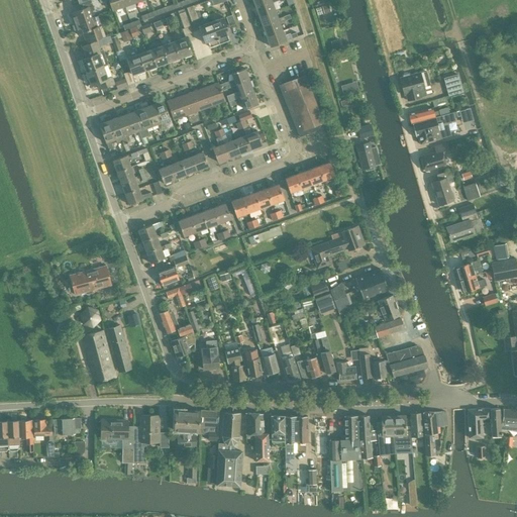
[(93,17),(93,16),(89,7),(93,6),(90,0),(89,0),(79,4),(81,10),(70,14),(74,24),(93,17)]
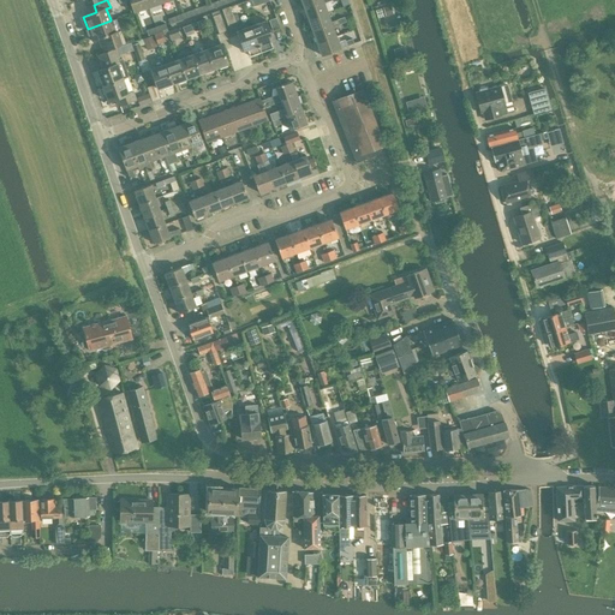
[(130,0),(135,13),(148,9),(145,0),(130,0)]
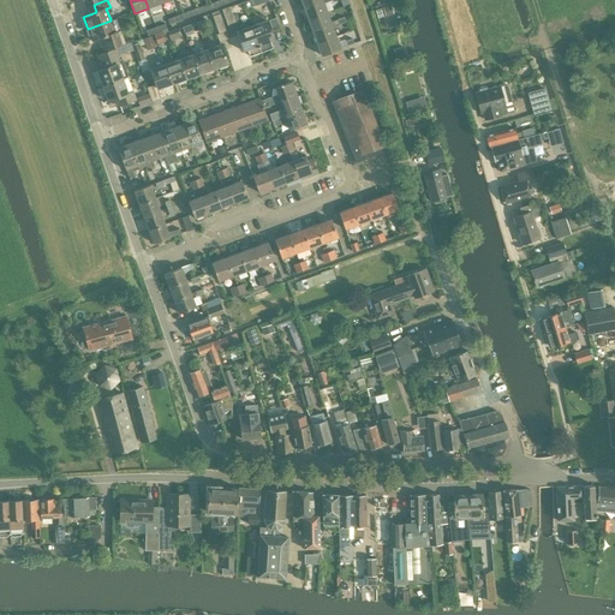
[(304,7),(308,19),(328,12),(324,4),(323,0),(304,7)]
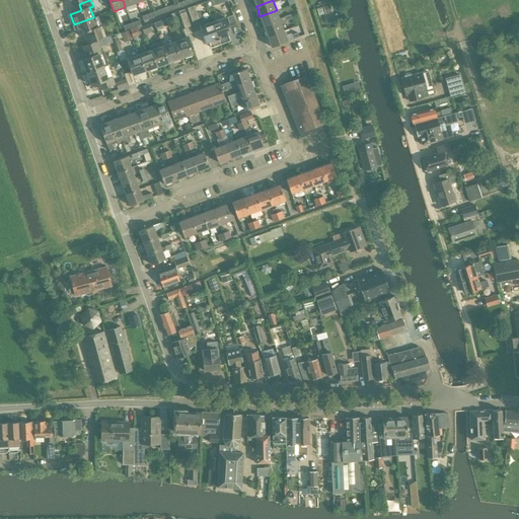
[(175,3),(164,8),(165,12),(177,8),(175,3)]
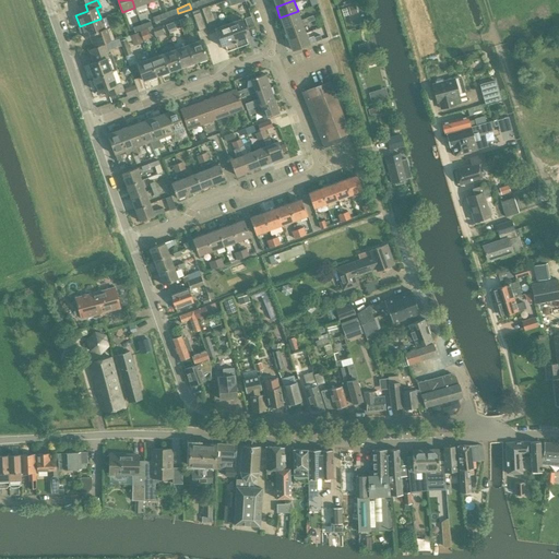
[(209,6),(202,9),(207,23),(214,21),(209,6)]
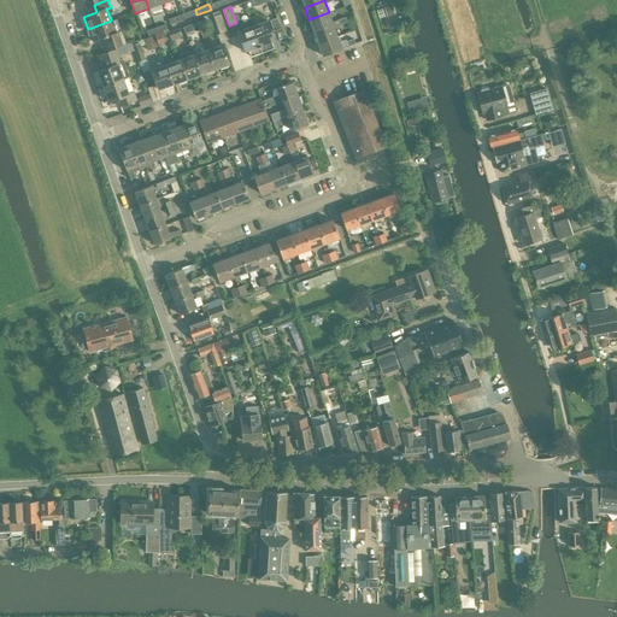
[(195,10),(181,15),(183,19),(197,15),(195,10)]
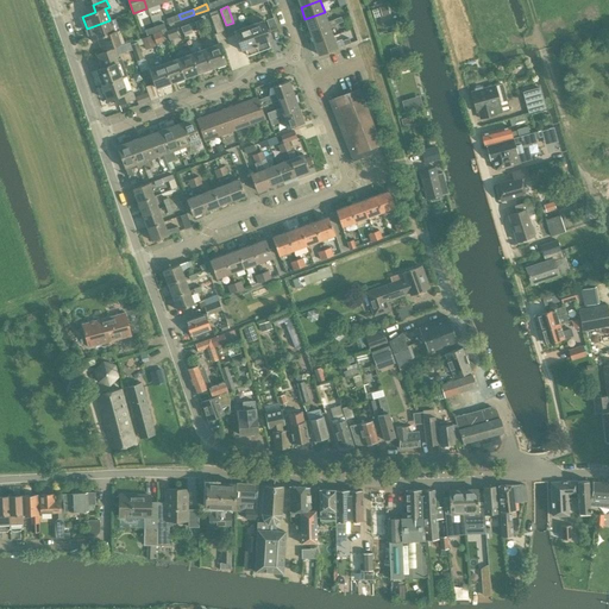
[(305,19),(309,31),(328,24),(327,22),(325,12),(305,19)]
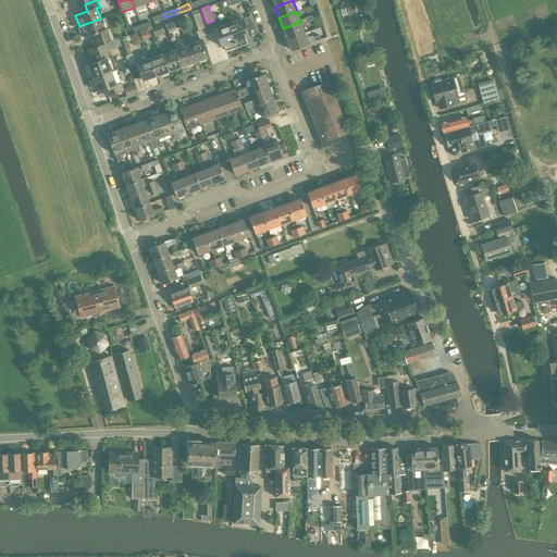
[(199,12),(193,14),(198,31),(196,32),(198,38),(208,35),(199,12)]
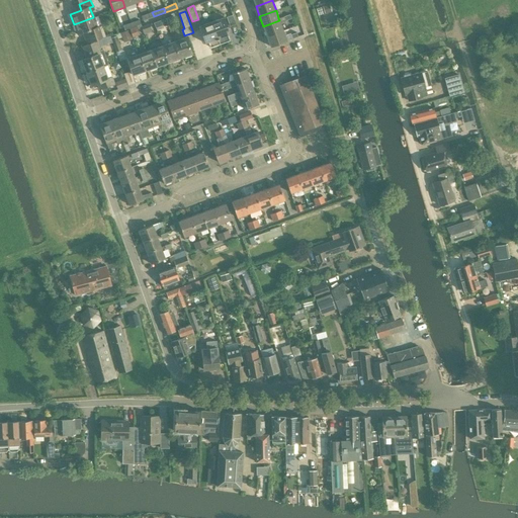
[(143,20),(154,16),(152,12),(141,16),(143,20)]
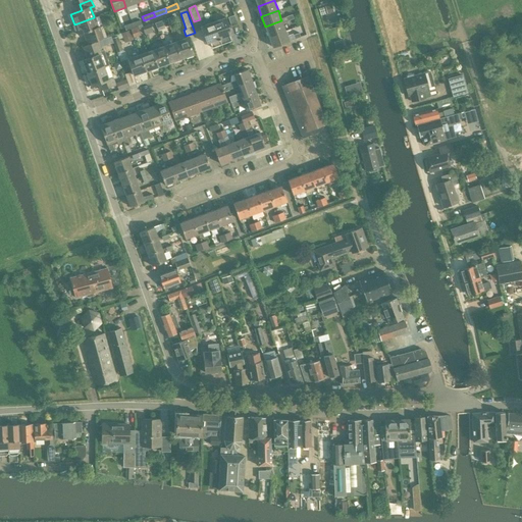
[(94,16),(94,17),(74,24),(77,35),(83,33),(87,44),(107,37),(103,25),(99,27),(95,16),(94,16)]
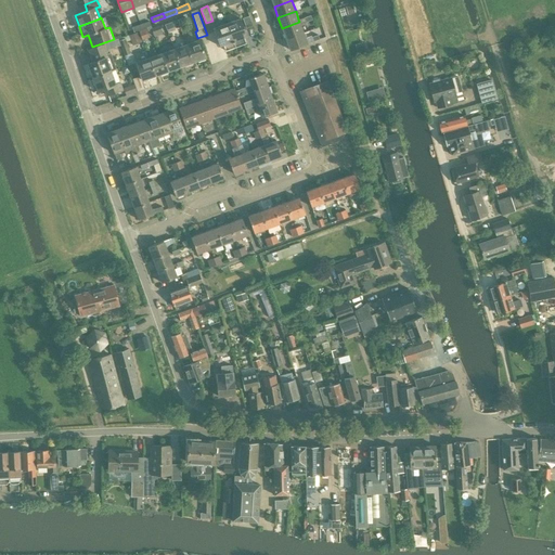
[(227,23),(235,47),(245,43),(243,38),(247,36),(241,18),(227,23)]
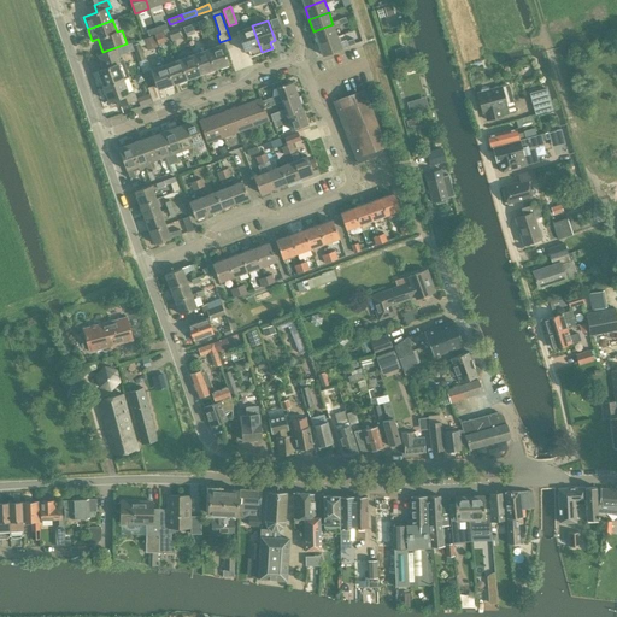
[(262,52),(252,25),(250,27),(248,24),(244,25),(244,29),(236,31),(244,52),(248,50),(251,57),(262,52)]
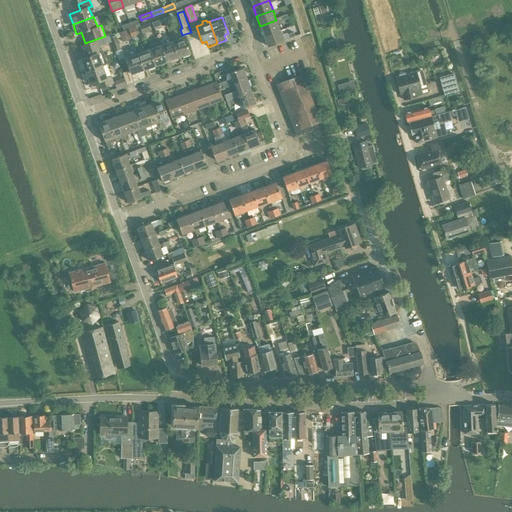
[(260,26),(264,36),(280,30),(277,22),(276,20),(260,26)]
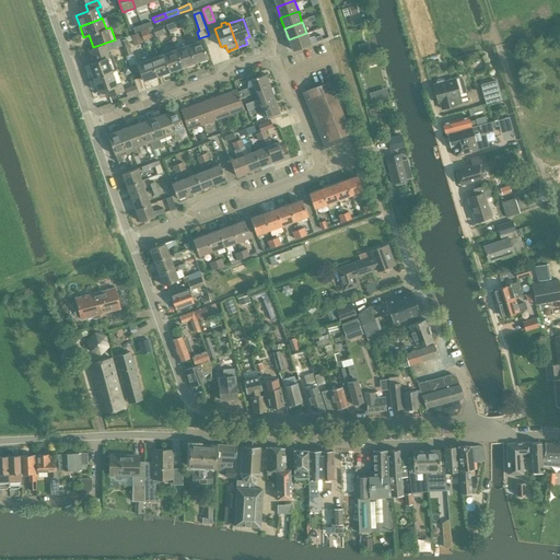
[(161,26),(153,30),(155,34),(156,37),(164,35),(161,26)]
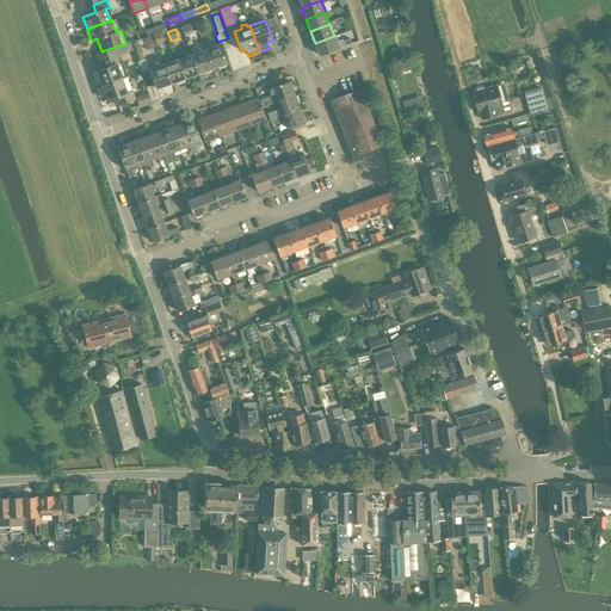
[(161,31),(155,32),(152,34),(153,35),(155,44),(165,41),(161,31)]
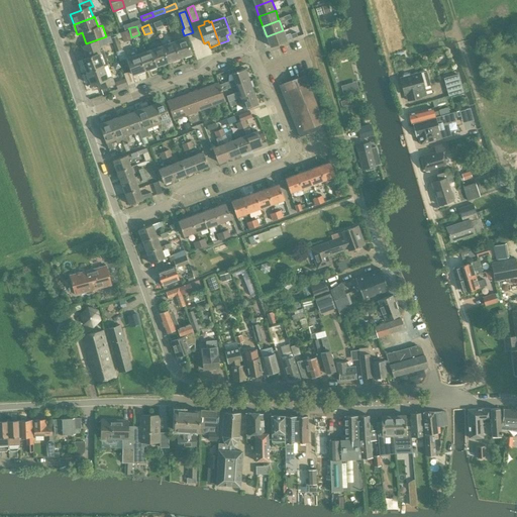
[(129,29),(120,32),(123,40),(132,37),(131,37),(129,29)]
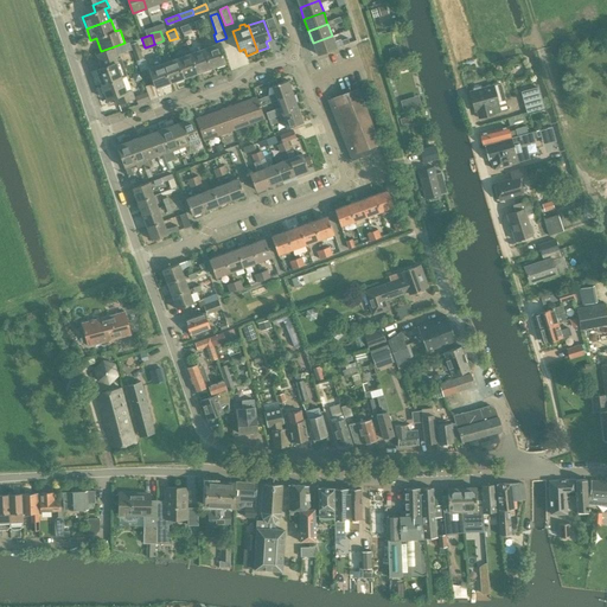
[(317,55),(337,48),(332,36),(313,43),(317,55)]
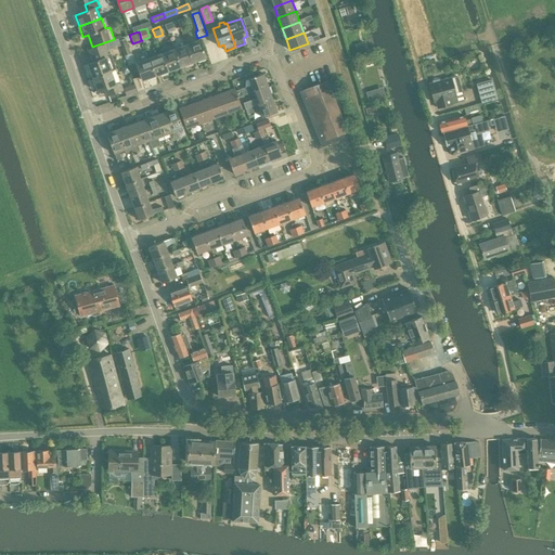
[(119,41),(124,55),(130,53),(125,39),(119,41)]
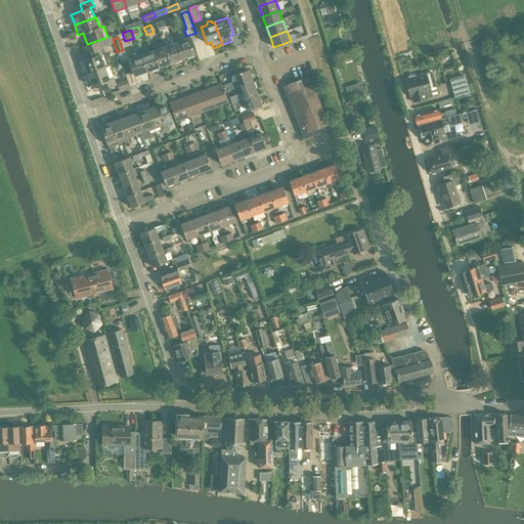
[(175,42),(181,59),(194,54),(188,37),(175,42)]
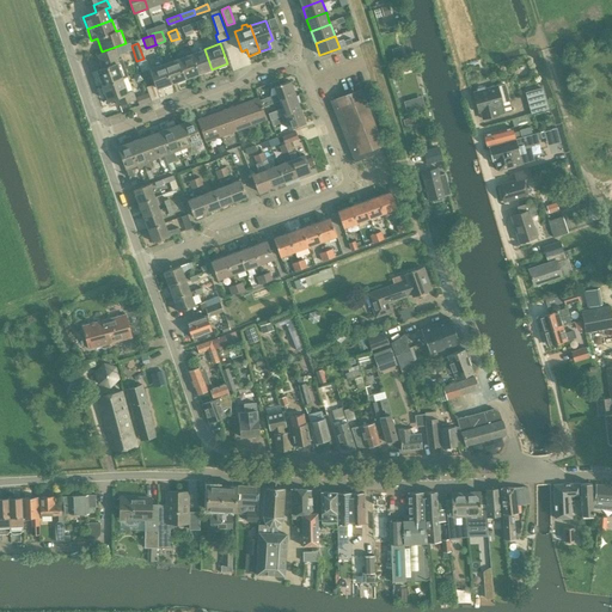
[(103,86),(123,79),(123,78),(128,75),(117,48),(99,54),(105,67),(97,71),(103,86)]
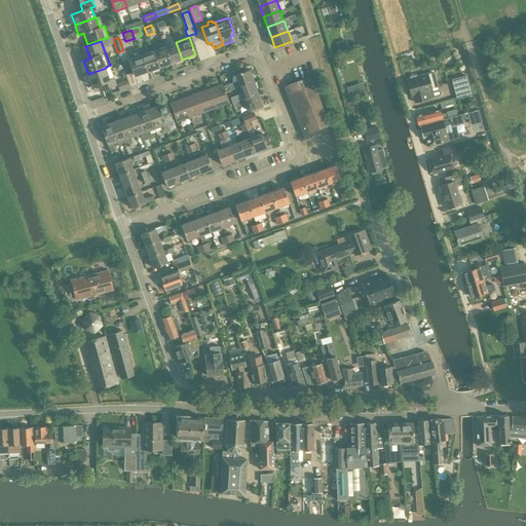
[(164,46),(171,64),(182,60),(176,42),(164,46)]
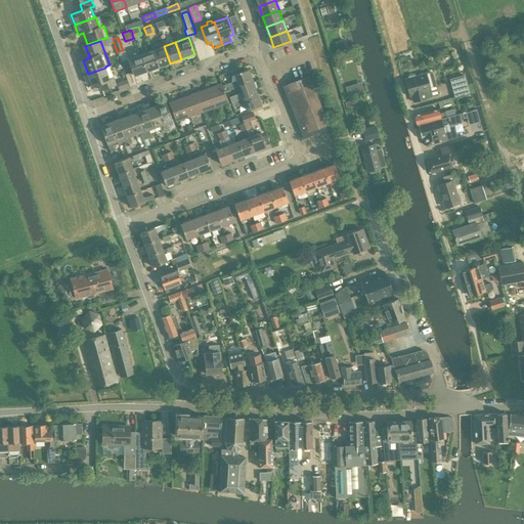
[(151,50),(159,68),(170,63),(164,46),(151,50)]
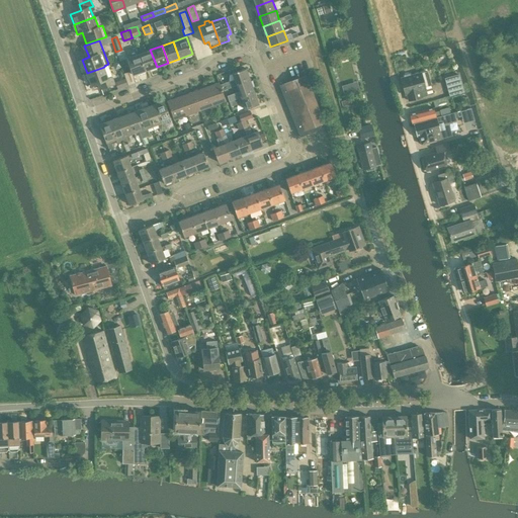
[(139,54),(145,71),(157,67),(150,50),(139,54)]
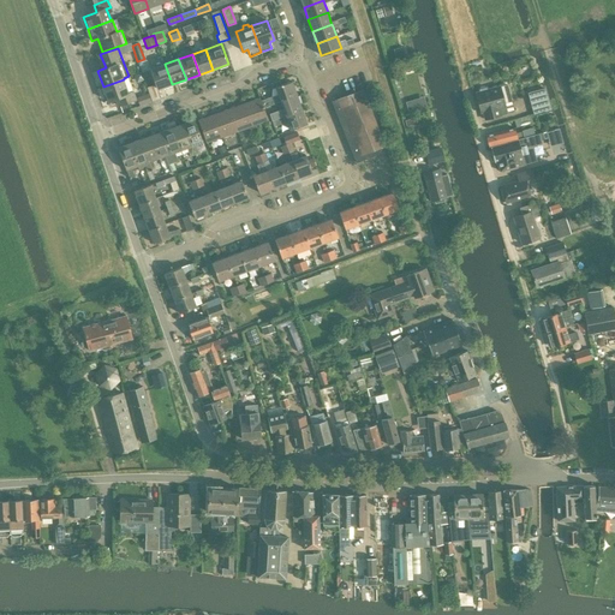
[(172,84),(165,64),(150,69),(157,90),(172,84)]
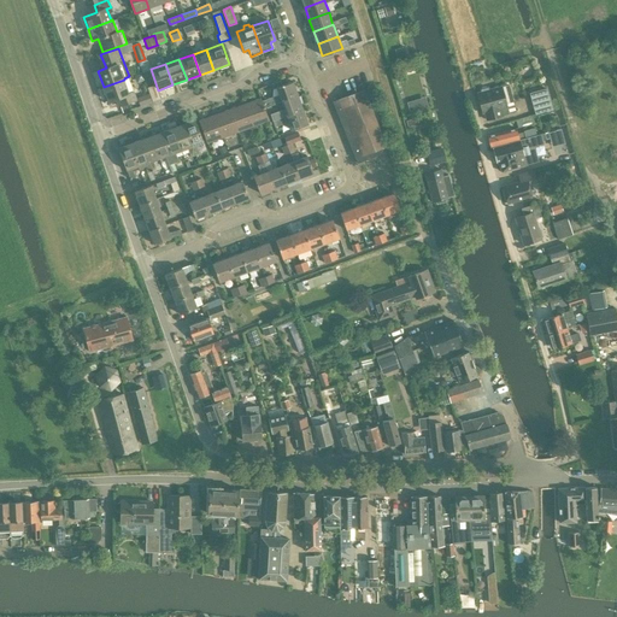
[(129,93),(124,80),(104,87),(104,88),(101,88),(104,95),(106,94),(109,101),(116,99),(118,106),(136,100),(133,92),(129,93)]
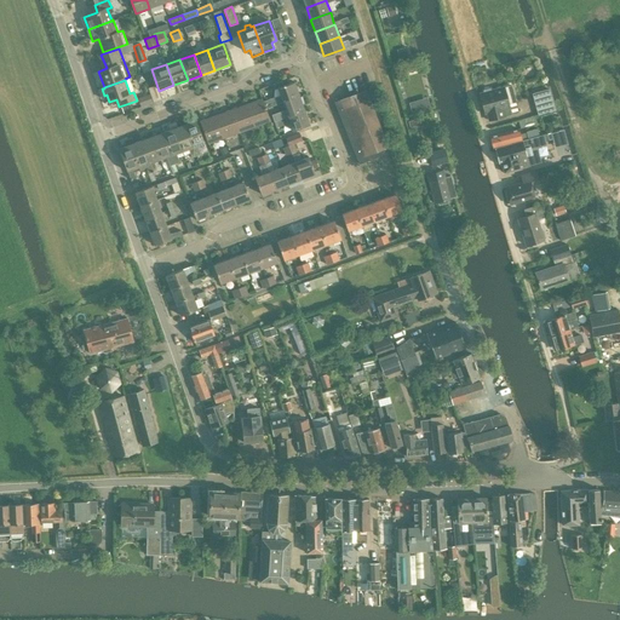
[(265,109),(282,103),(299,97),(294,82),(285,85),(283,81),(271,85),(274,90),(277,89),(280,95),(263,102),(265,109)]
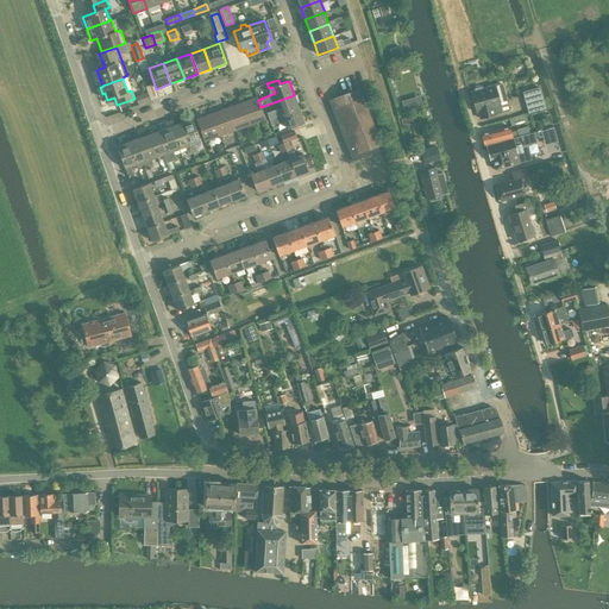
[(475,88),(473,92),(470,93),(476,112),(478,111),(481,119),(502,113),(500,102),(507,100),(502,83),(484,89),(481,87),(475,88)]
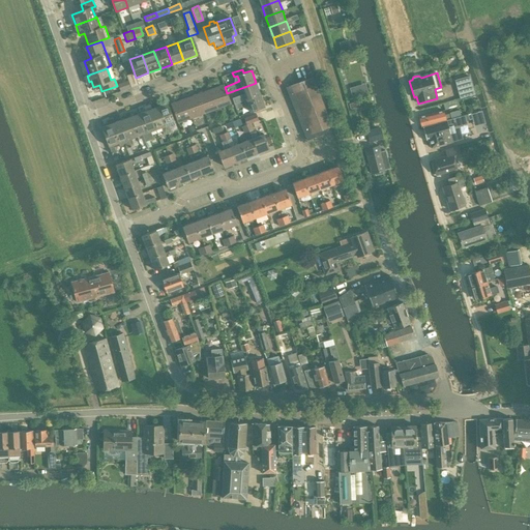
[(453,80),(459,98),(474,94),(469,76),(453,80)]
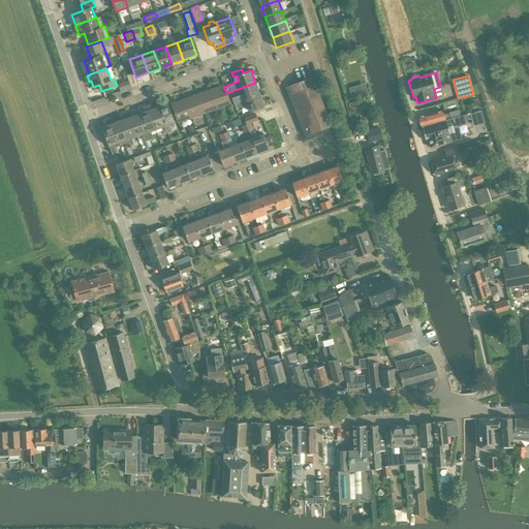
[(324,128),(332,125),(312,76),(286,87),(297,115),(303,112),(311,133),(317,130),(319,134),(327,132),(324,128)]
